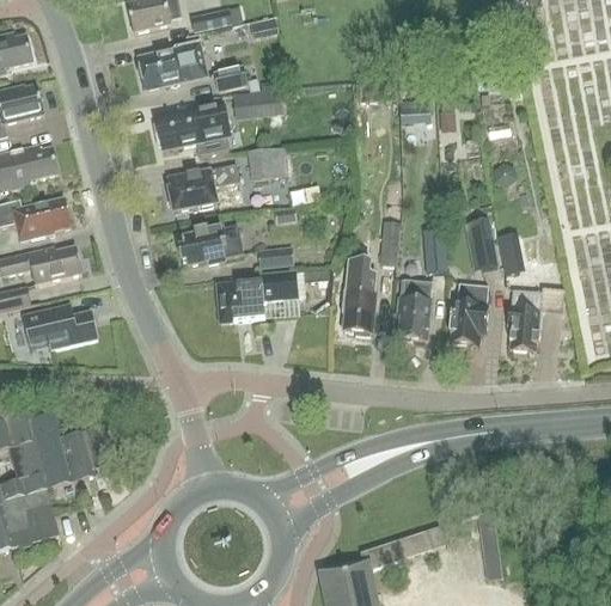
[(170,20),(182,18),(178,0),(140,0),(127,2),(133,31),(171,23),(170,20)]
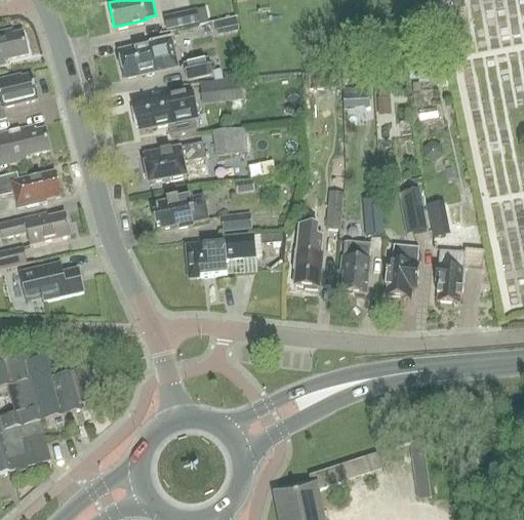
[(200,20),(197,6),(164,12),(167,26),(200,20)]
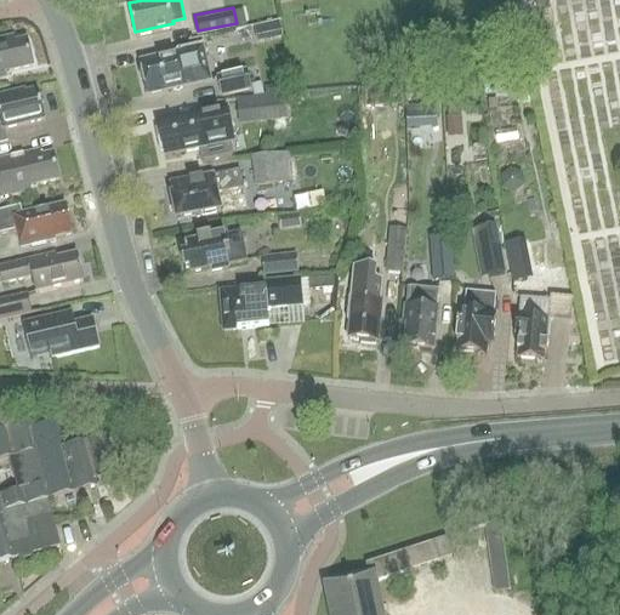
[(5,68),(33,61),(27,34),(16,36),(15,30),(0,34),(0,73),(6,72),(5,68)]
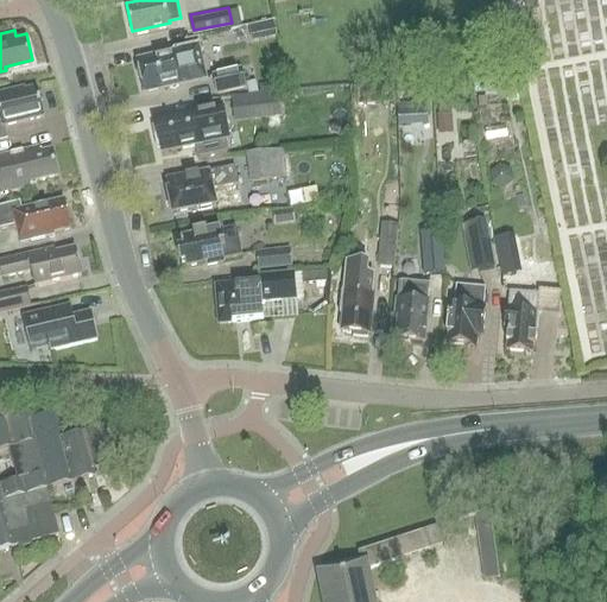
[(183,83),(183,82),(208,77),(201,42),(175,46),(158,50),(159,52),(138,57),(145,89),(168,84),(169,87),(183,83)]
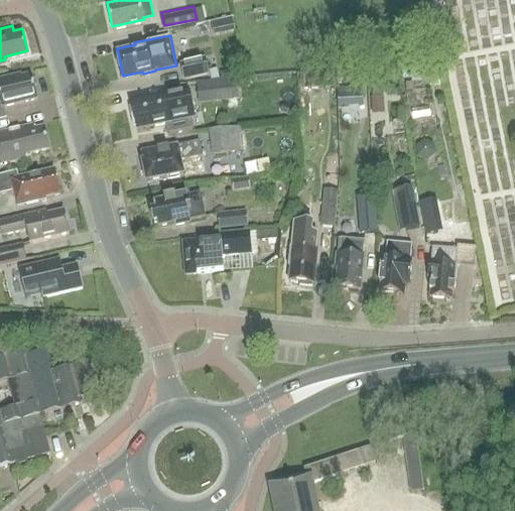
[(210,72),(206,54),(182,60),(186,78),(210,72)]
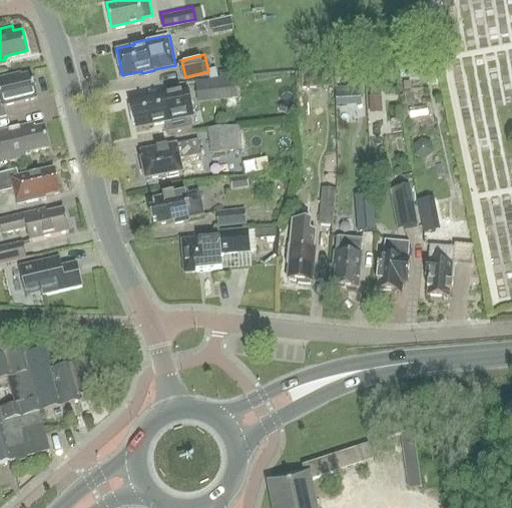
[(333,67),(302,68),(303,85),(334,84),(333,67)]
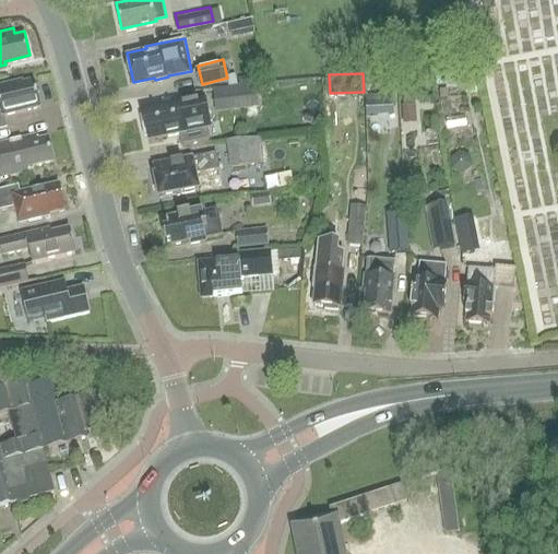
[(0,82),(0,126),(8,124),(6,112),(40,103),(35,77),(23,80),(23,78),(0,82)]
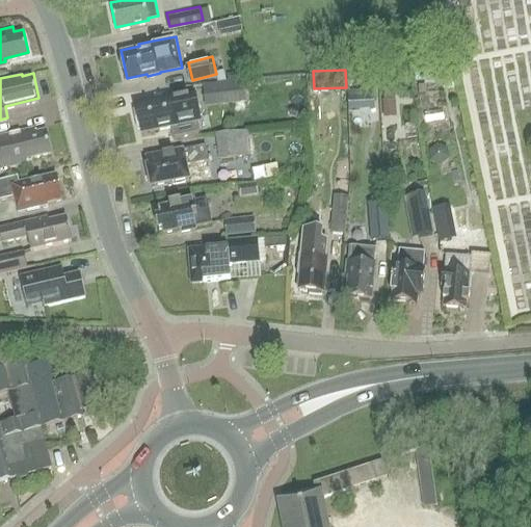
[(245,98),(243,77),(203,81),(205,102),(245,98)]
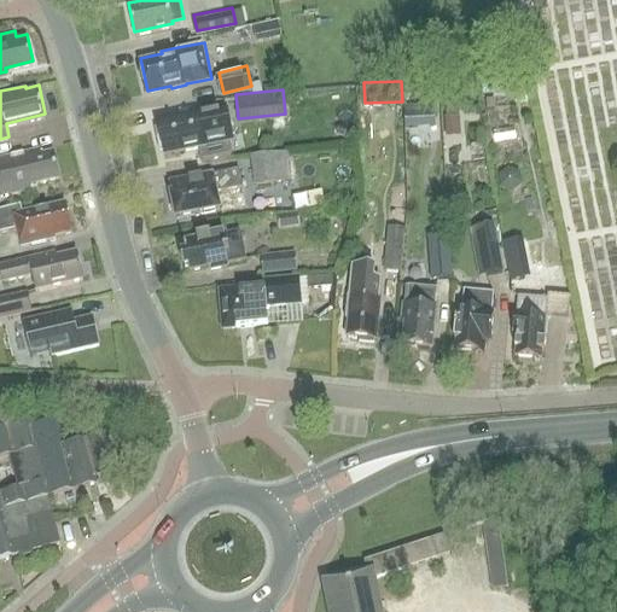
[(161,133),(158,134),(161,146),(163,146),(164,149),(180,146),(180,149),(198,145),(201,156),(232,149),(230,134),(231,134),(223,105),(198,111),(197,108),(179,112),(179,115),(157,120),(161,133)]
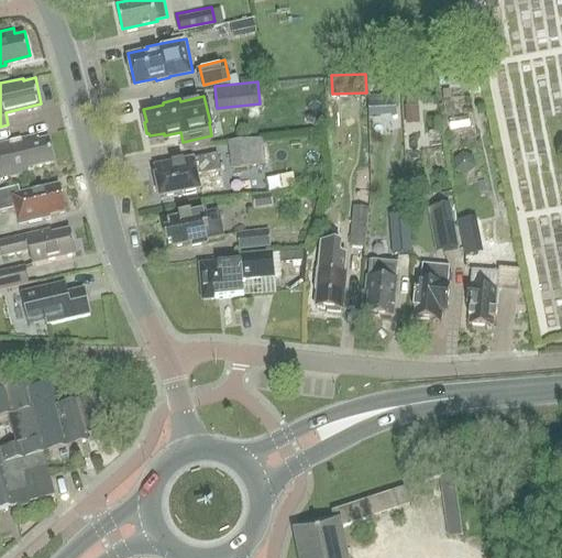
[(29,165),(53,159),(48,135),(39,138),(37,132),(0,140),(0,175),(30,170),(29,165)]
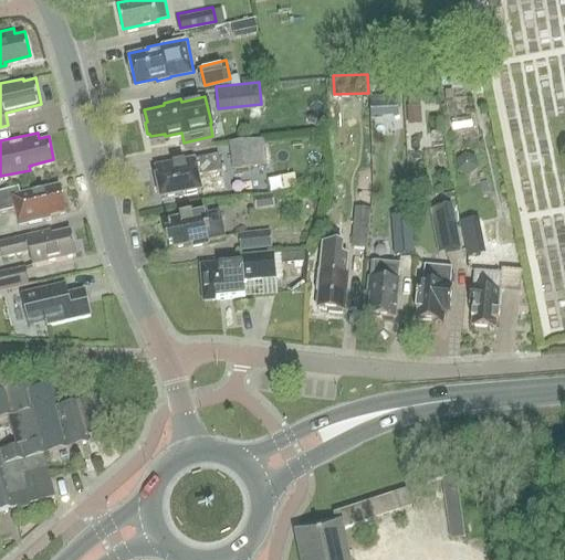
[(230,138),(233,165),(267,161),(263,135),(230,138)]
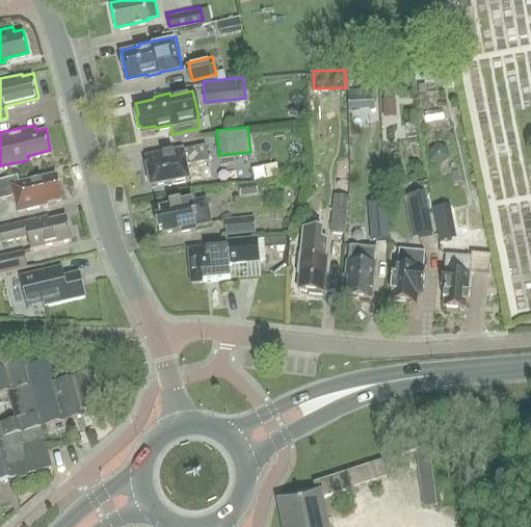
[(185,163),(209,158),(205,142),(183,148),(182,147),(145,154),(149,168),(145,168),(149,181),(151,180),(152,184),(173,180),(173,182),(185,180),(184,178),(188,177),(185,163)]
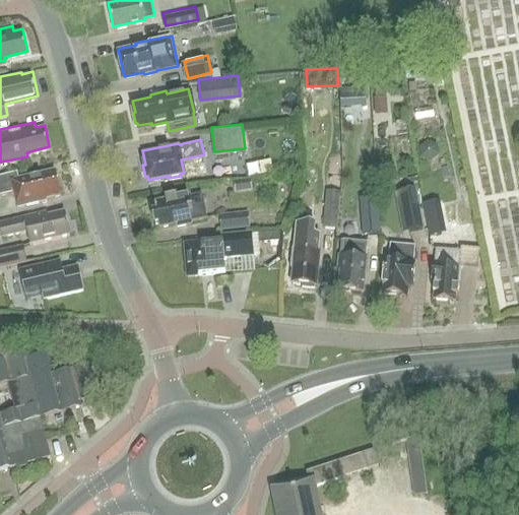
[(0,191),(12,189),(15,203),(24,201),(25,203),(46,198),(46,196),(59,192),(60,192),(54,167),(18,176),(16,169),(0,172),(0,191)]
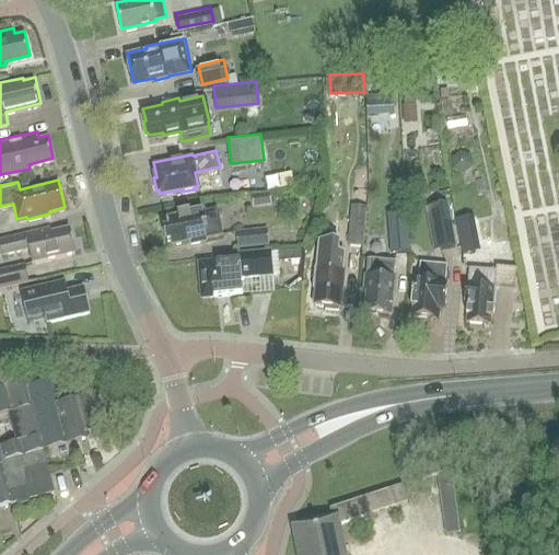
[(433,200),(438,242),(457,240),(453,198),(433,200)]
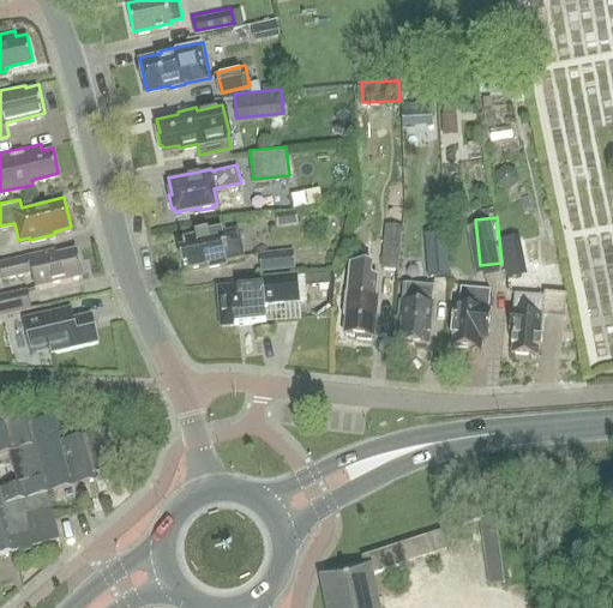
[(385,221),(382,264),(397,266),(401,222),(385,221)]
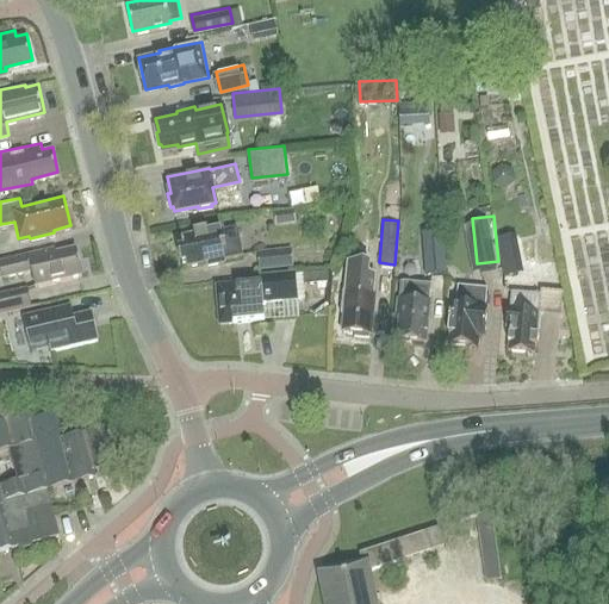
[(223,257),(242,253),(236,224),(222,228),(221,225),(206,229),(204,226),(175,232),(182,266),(205,261),(206,263),(223,260),(223,257)]
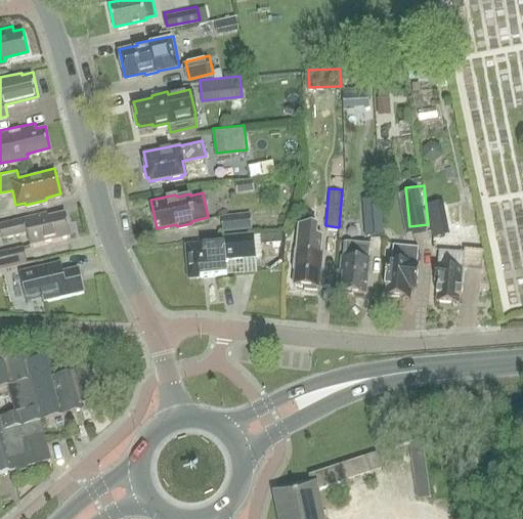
[(479,197),(441,201),(445,238),(483,233),(479,197)]
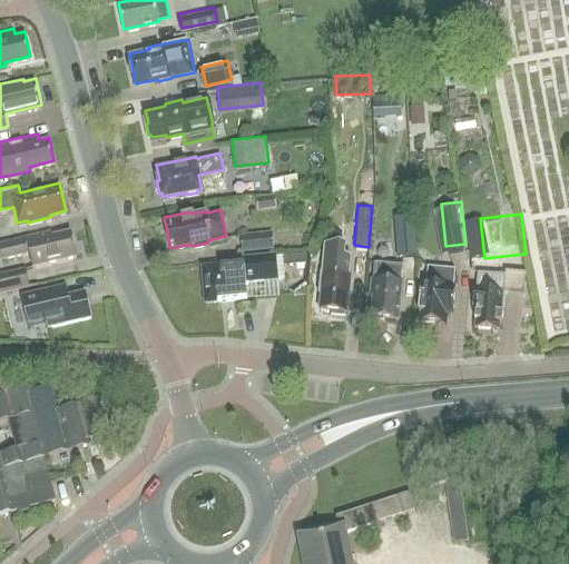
[(402,253),(417,253),(414,216),(401,217),(402,253)]
